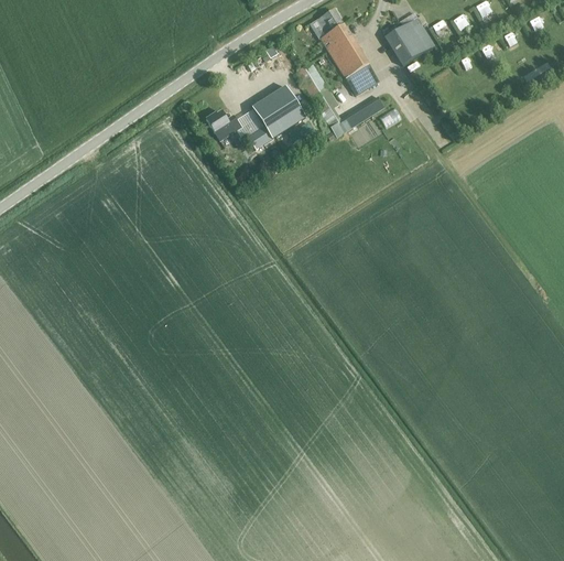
[(455,8),(459,18),(472,12),(468,3),(455,8)]
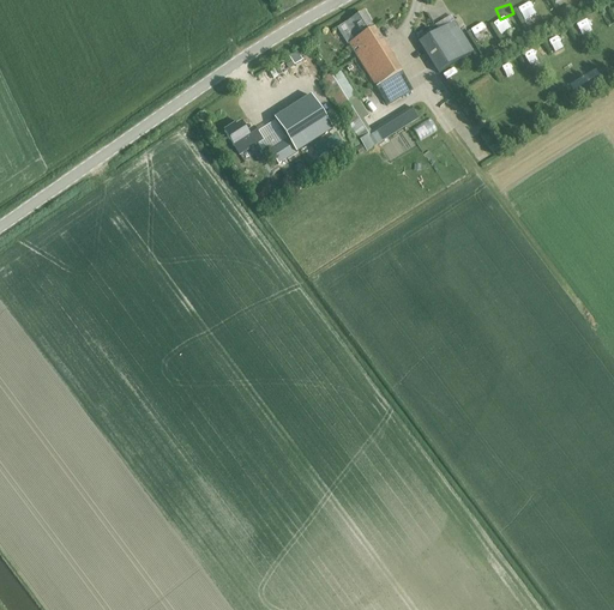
[(373,25),(372,25),(362,10),(345,20),(355,36),(348,42),(375,85),(377,85),(387,102),(413,86),(373,25)]
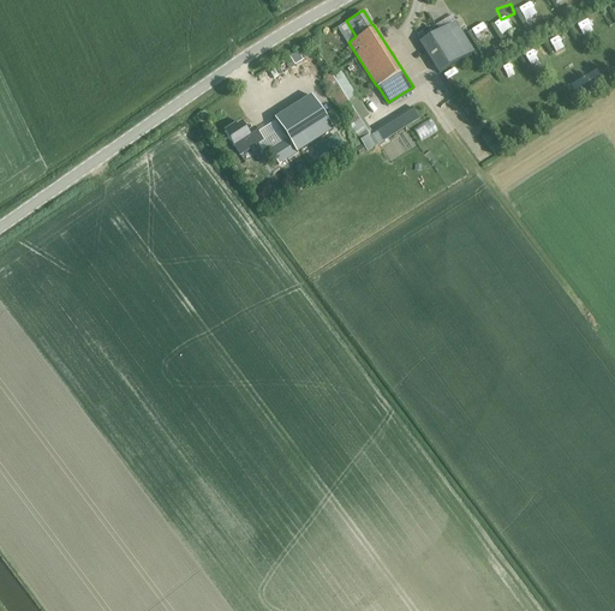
[(419,40),(439,71),(475,48),(460,25),(464,23),(459,16),(419,40)]
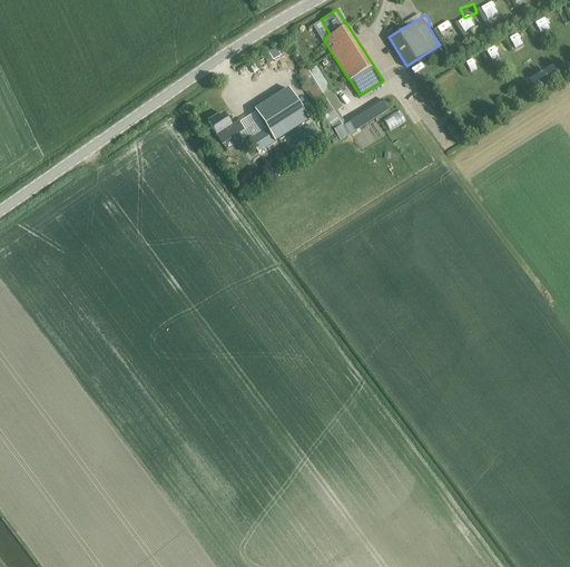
[(458,16),(444,19),(446,32),(461,29),(458,16)]
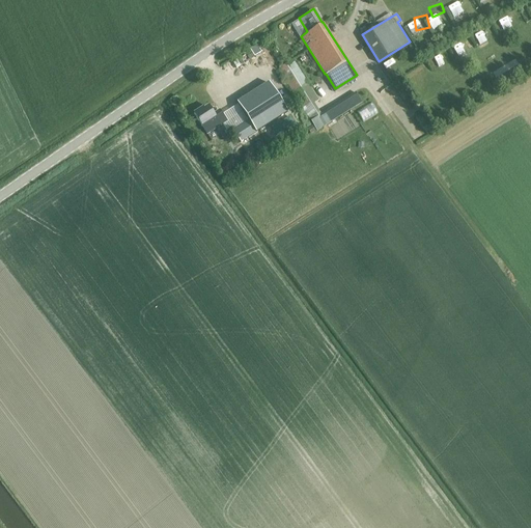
[(356,91),(319,114),(311,103),(318,99),(294,58),(278,67),(316,129),(362,101),(356,91)]
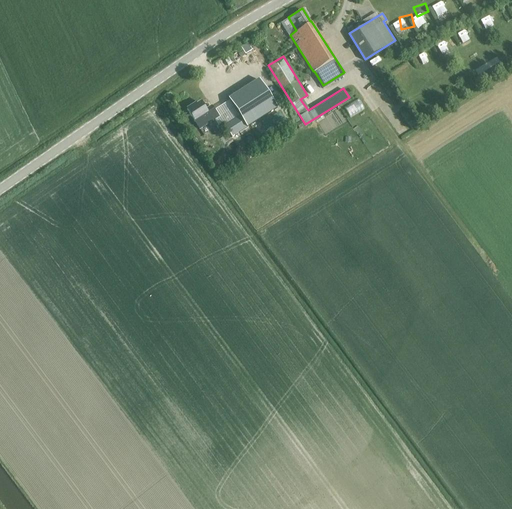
[(400,59),(392,63),(397,72),(404,69),(400,59)]
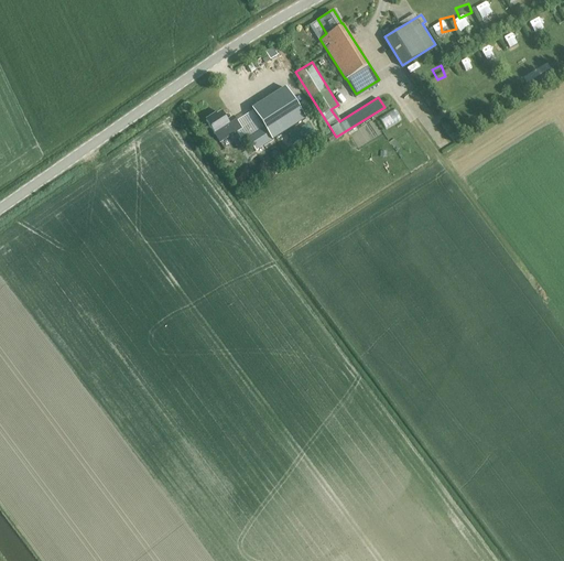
[(305,116),(285,85),(251,107),(263,126),(247,136),(255,149),(305,116)]
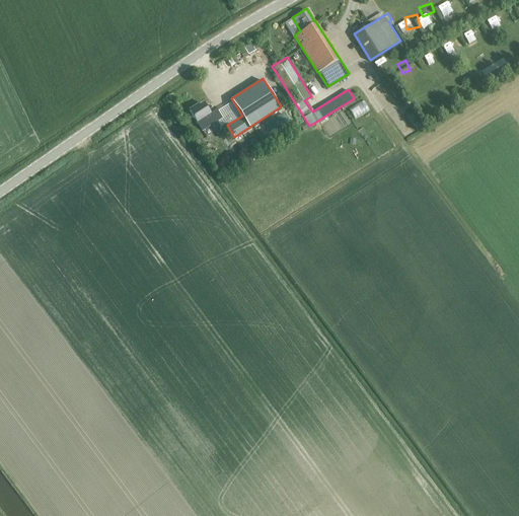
[(214,105),(208,108),(204,102),(199,105),(198,103),(190,109),(198,121),(203,129),(222,117),(214,105)]
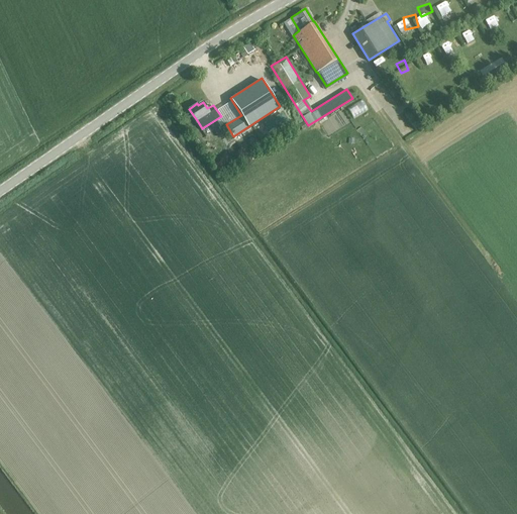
[(284,127),(291,123),(282,110),(264,121),(269,128),(280,121),(284,127)]
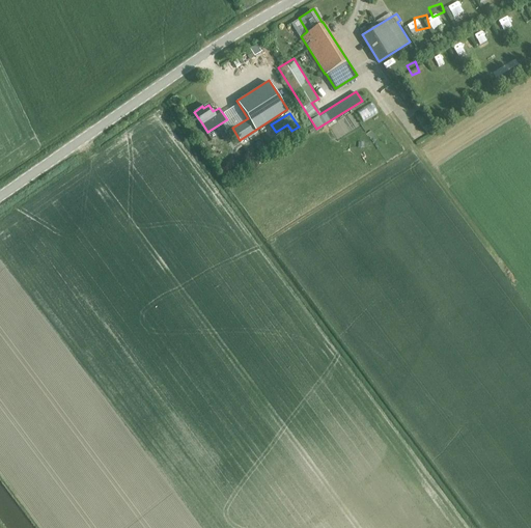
All buildings are outlined.
